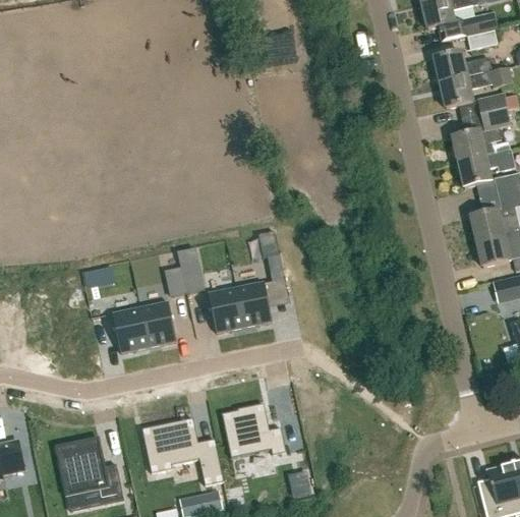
[(435,0),(421,3),(426,29),(453,22),(450,8),(477,2),(476,0),(435,0)]
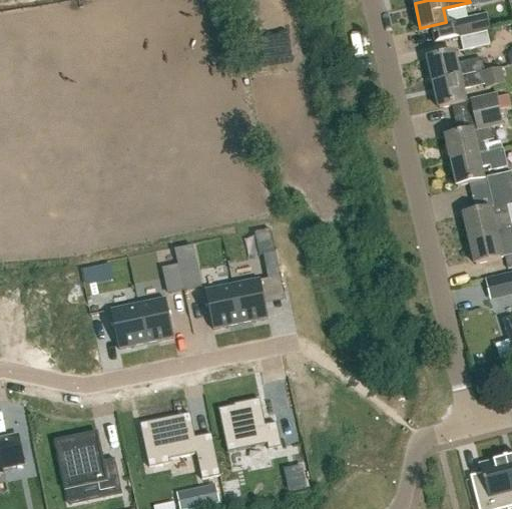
[(263,26),(269,40),(293,30),(283,8),(272,12),(275,21),(263,26)]
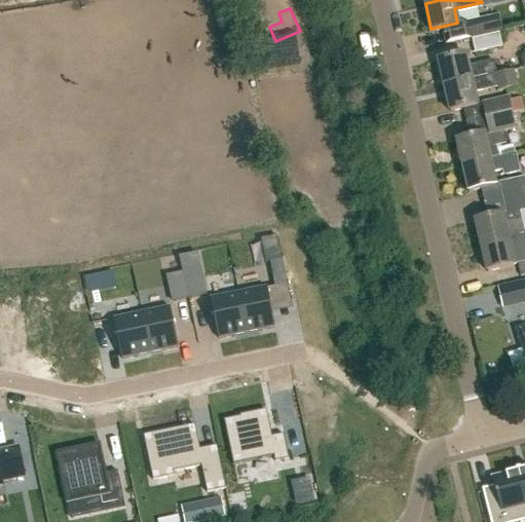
[(501,28),(497,11),(460,21),(464,37),(501,28)]
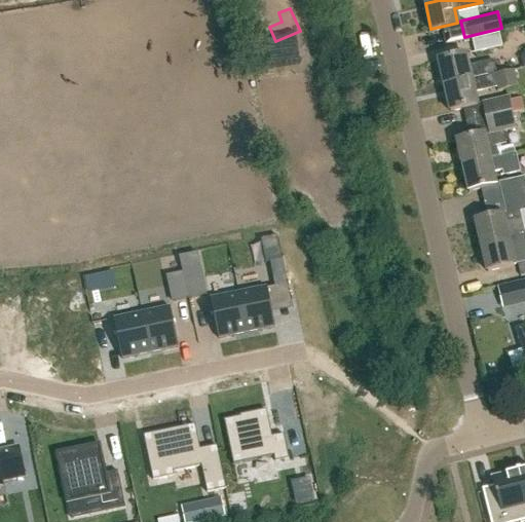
[(500,43),(496,30),(470,36),(473,49),(500,43)]
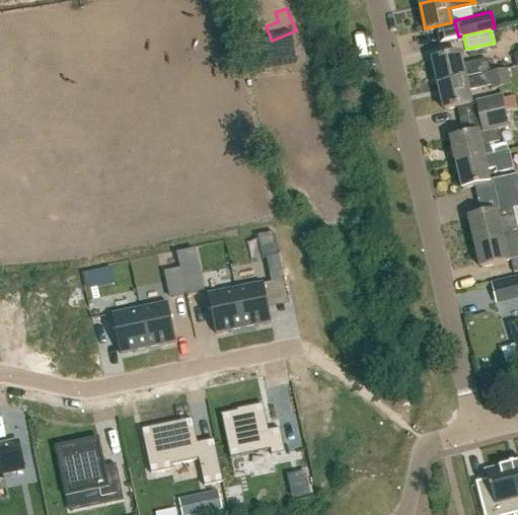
[(432,57),(438,82),(485,71),(485,68),(488,67),(486,57),(460,63),(457,51),(432,57)]
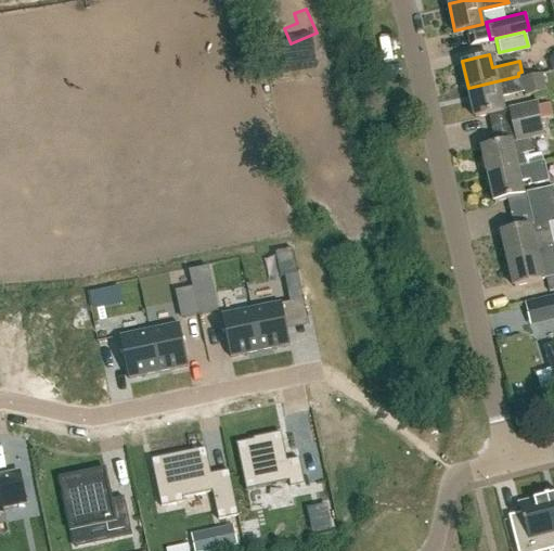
[(518,77),(518,76),(468,88),(474,115),(502,109),(499,94),(522,89),(523,94),(544,89),(540,72),(518,77)]
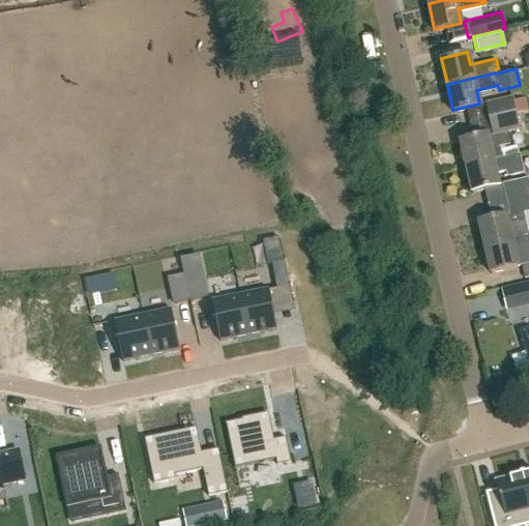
[(486,101),(489,117),(515,111),(511,99),(488,106),(487,101),(486,101)]
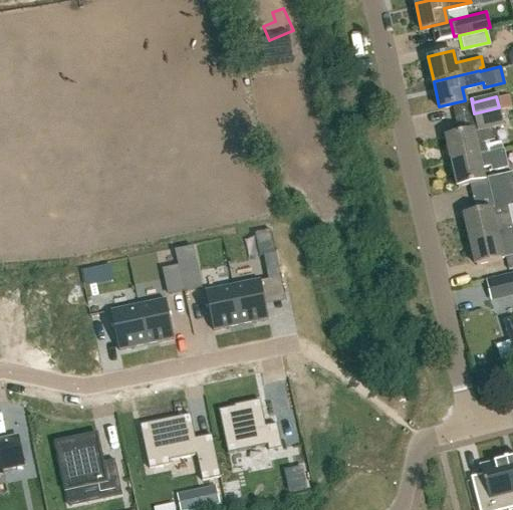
[(499,107),(474,113),(477,128),(446,135),(452,160),(502,149),(500,140),(486,143),(486,140),(493,138),(490,125),(502,122),(499,107)]
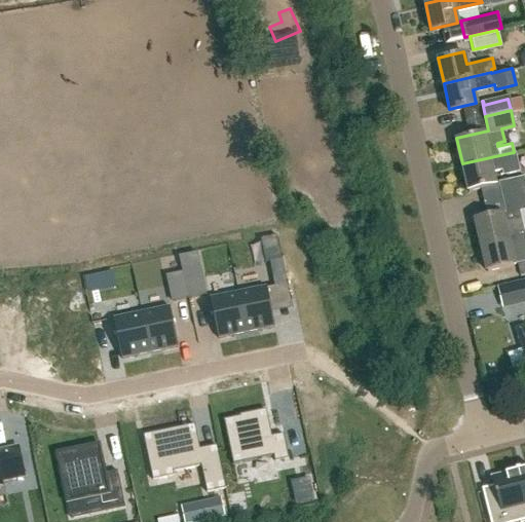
[(518,169),(514,152),(462,163),(467,189),(494,184),(491,171),(500,169),(501,173),(518,169)]
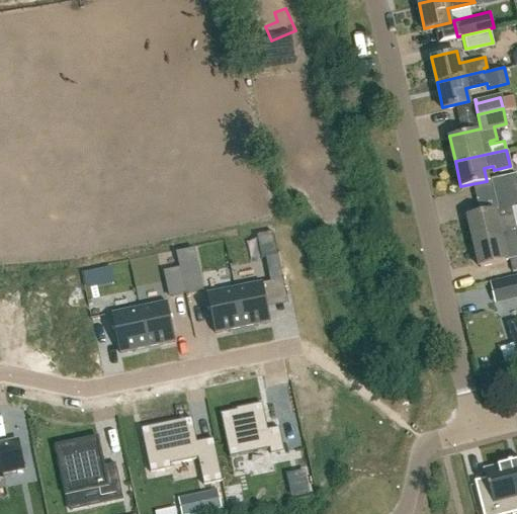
[(493,194),(516,188),(516,187),(514,174),(490,180),(493,194)]
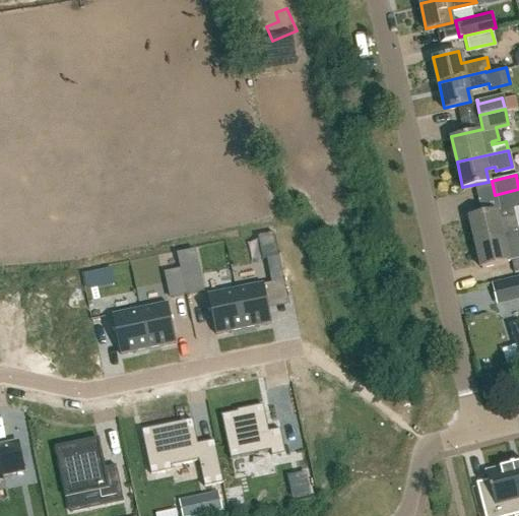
[(474,241),(501,235),(518,230),(513,206),(518,204),(518,189),(495,195),(498,208),(469,215),(474,241)]
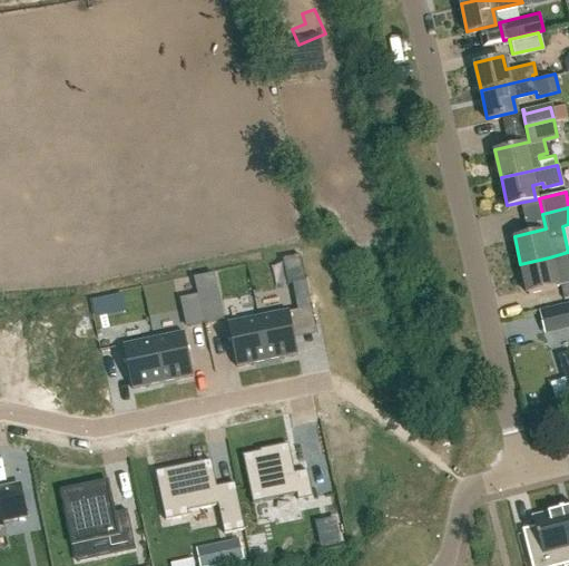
[(568,256),(568,252),(549,257),(520,264),(527,292),(556,285),(560,284),(562,296),(568,295),(568,256)]
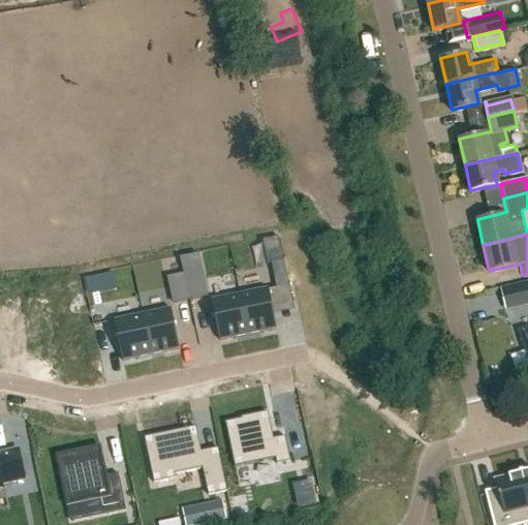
[(282,257),(270,260),(275,285),(287,282),(282,257)]
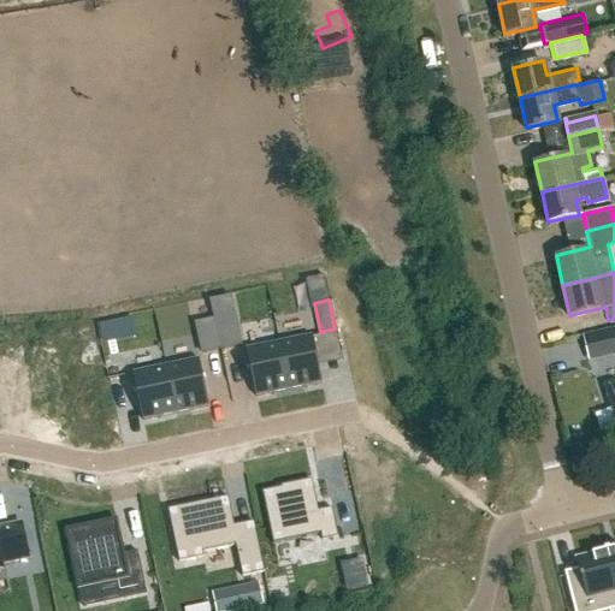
[(614,351),(614,324),(581,332),(587,359),(614,351)]
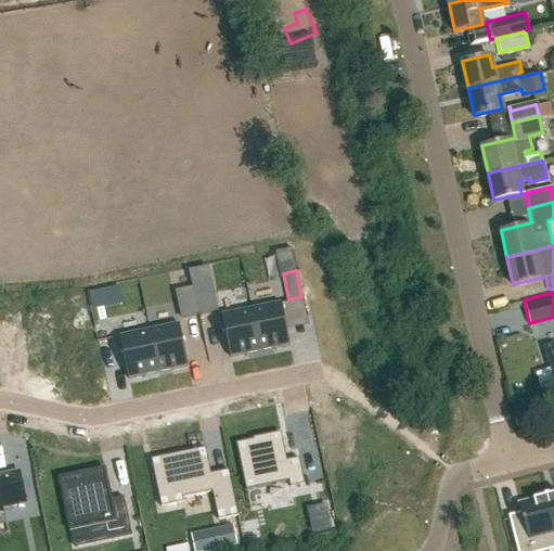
[(280,296),(249,303),(258,345),(288,338),(280,296)]
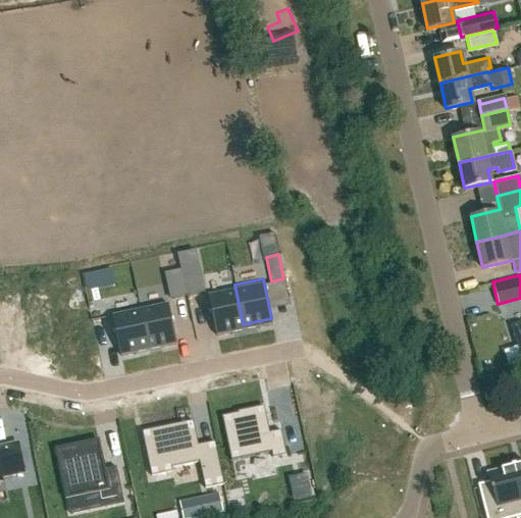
[(235,285),(207,291),(215,330),(243,324),(235,285)]
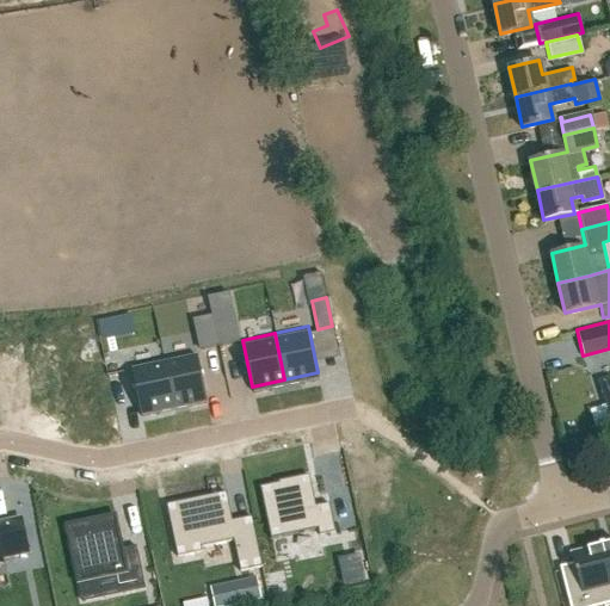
[(196,350),(162,357),(172,403),(205,396),(196,350)]
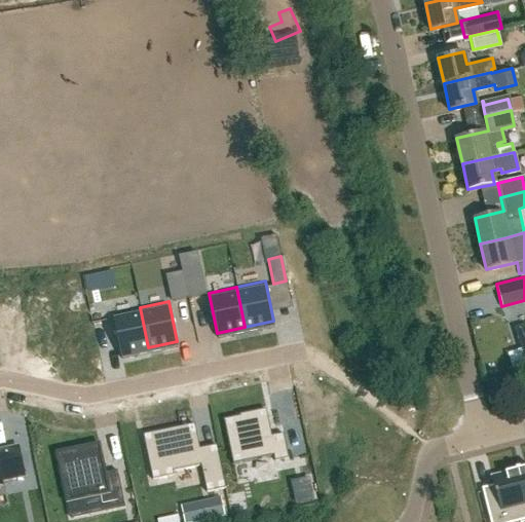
[(140,307),(112,312),(120,352),(148,347),(140,307)]
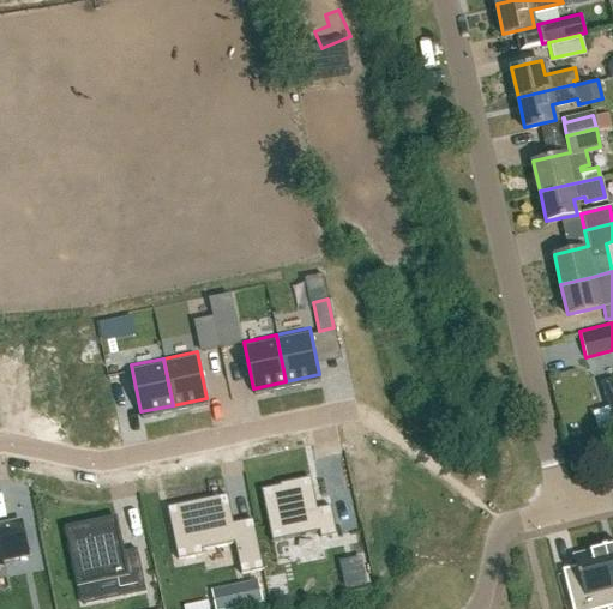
[(612,422),(612,375),(601,380),(612,417),(612,418),(612,423),(612,422)]
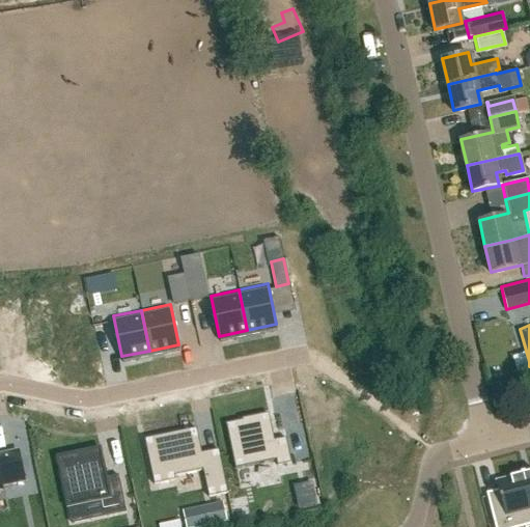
[(268,411),(225,420),(234,465),(275,456),(277,464),(290,461),(285,436),(274,439),(268,411)]
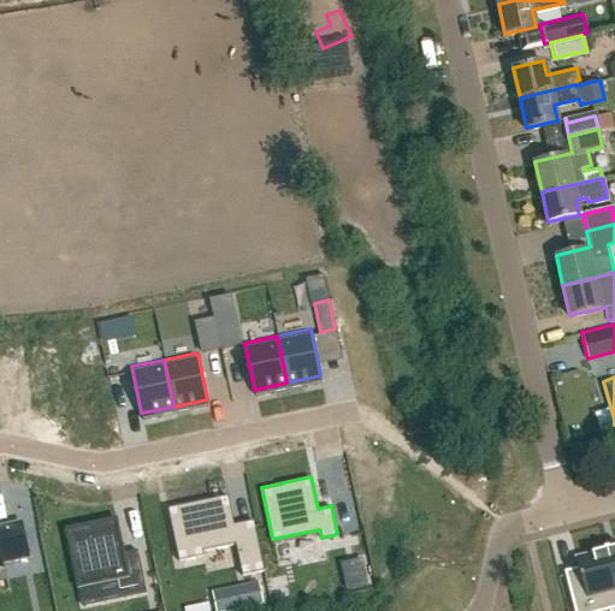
[(229,494),(169,506),(179,559),(203,555),(202,550),(236,543),(242,574),(264,569),(253,518),(235,523),(229,494)]
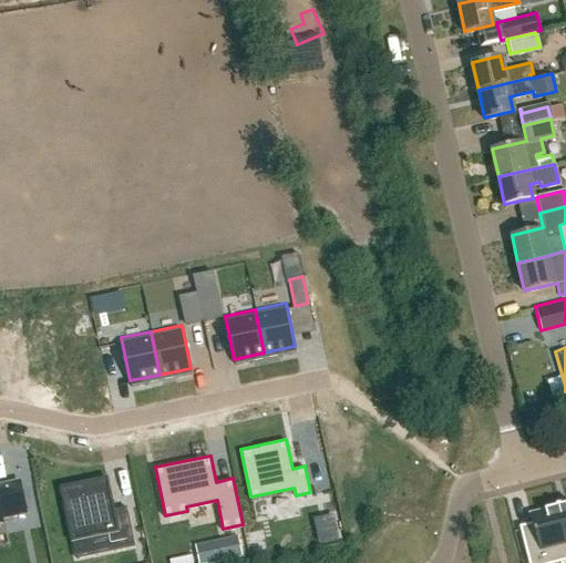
[(106,477),(61,487),(72,540),(104,532),(107,545),(132,540),(125,505),(112,508),(106,477)]
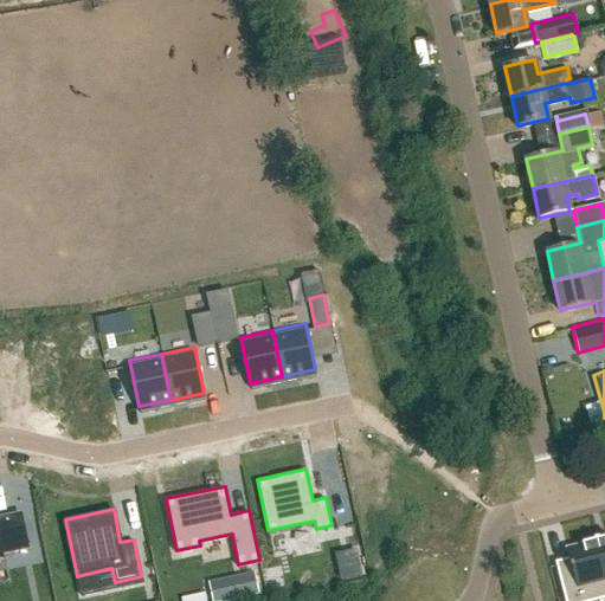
[(0,557),(2,556),(1,551),(27,547),(20,512),(0,516),(0,557)]
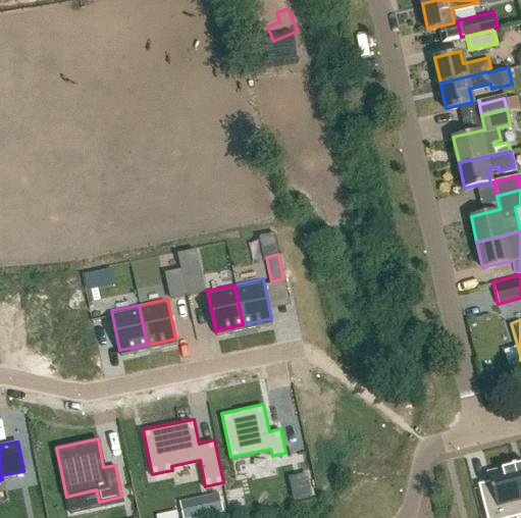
[(497,507),(484,510),(486,517),(509,517),(520,515),(520,493),(514,465),(487,471),(497,507)]
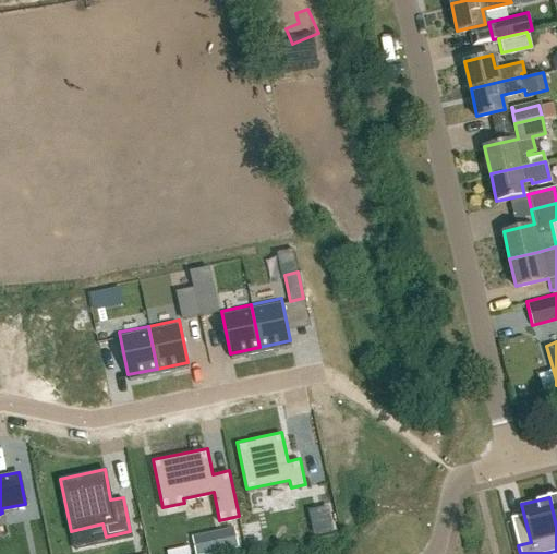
[(233,527),(192,536),(195,552),(237,543),(233,527)]
